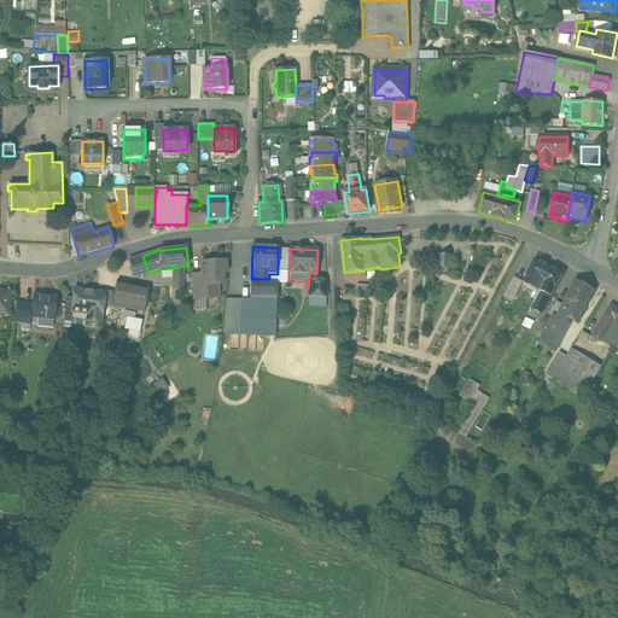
[(289,251),(278,251),(278,280),(278,283),(289,283),(289,281),(289,272),(289,269),(290,251),(289,251)]
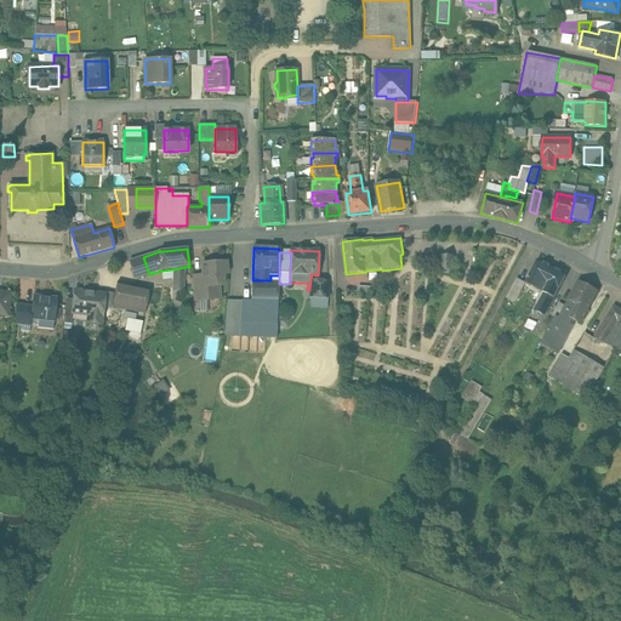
[(143,257),(129,261),(135,279),(149,274),(143,257)]
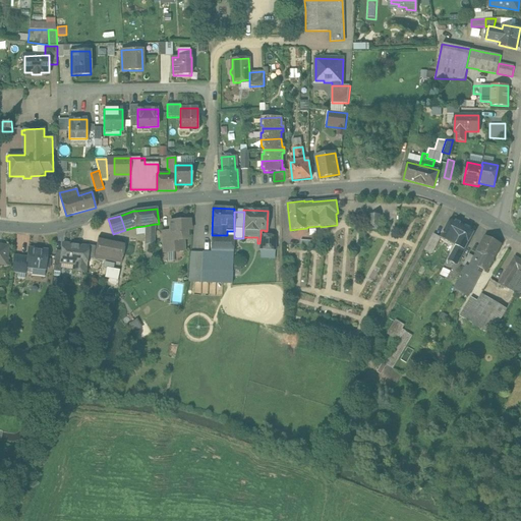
[(466,226),(451,218),(441,238),(456,245),(466,226)]
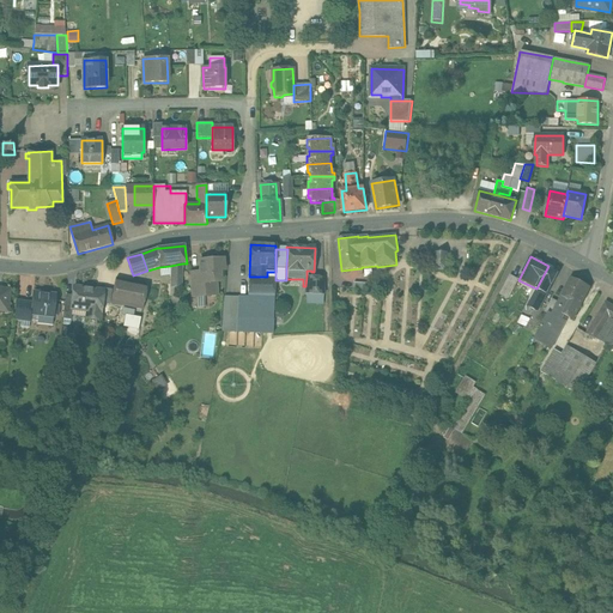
[(447,258),(436,258),(436,265),(437,268),(439,271),(443,271),(445,268),(447,266),(447,258)]
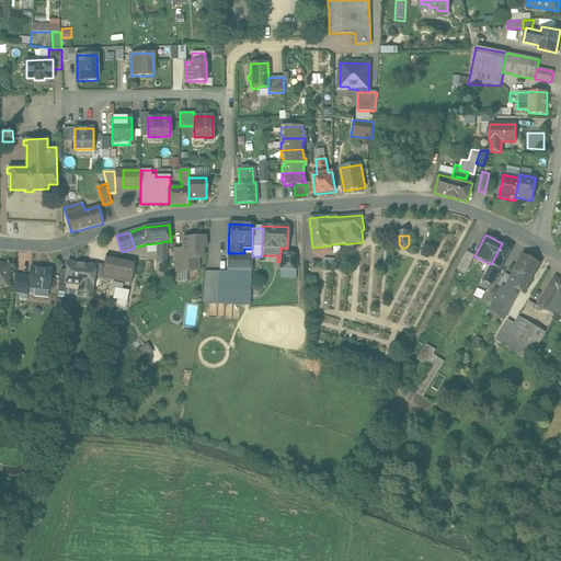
[(205,238),(183,239),(184,251),(175,252),(176,272),(198,270),(197,259),(203,258),(202,248),(205,248),(205,238)]
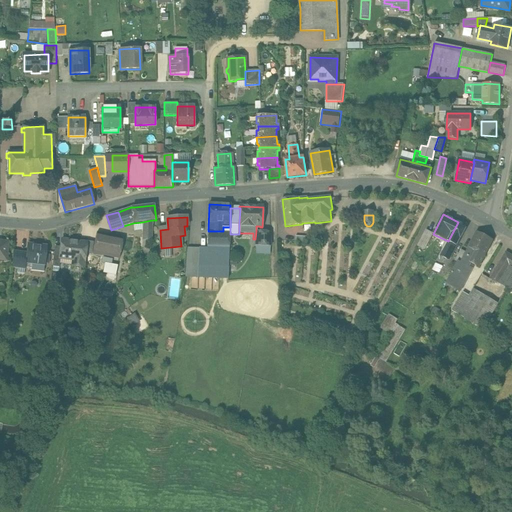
[(152,220),(143,222),(142,240),(151,241),(152,220)]
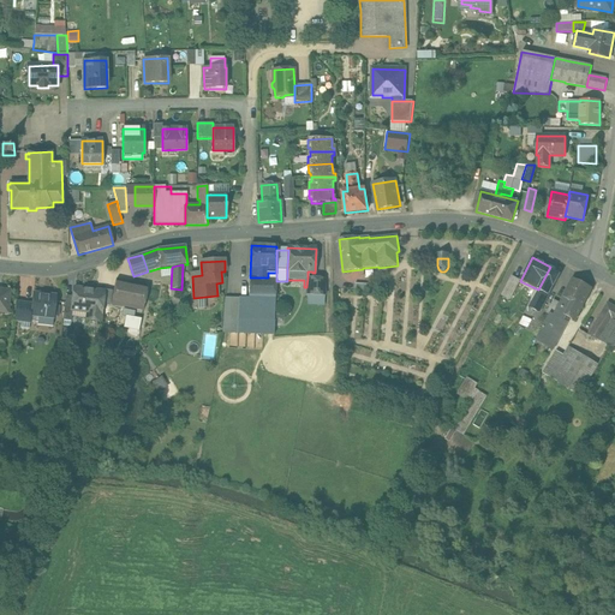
[(550,267),(538,290),(535,296),(542,299),(549,286),(553,288),(561,273),(550,267)]
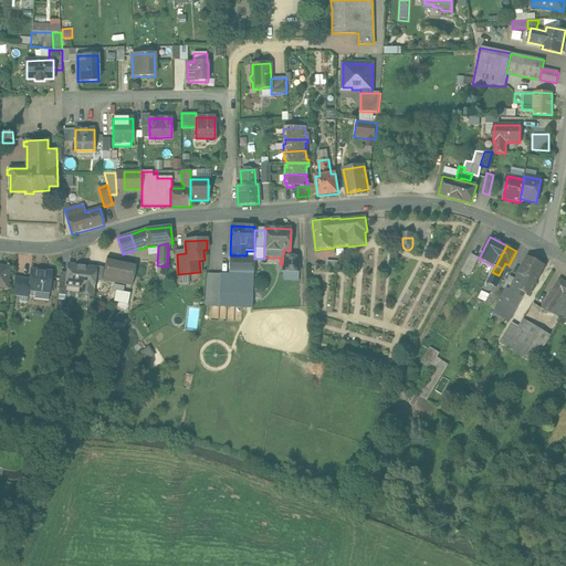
[(247,255),(230,255),(229,274),(220,274),(219,295),(252,295),(254,259),(254,257),(247,255)]
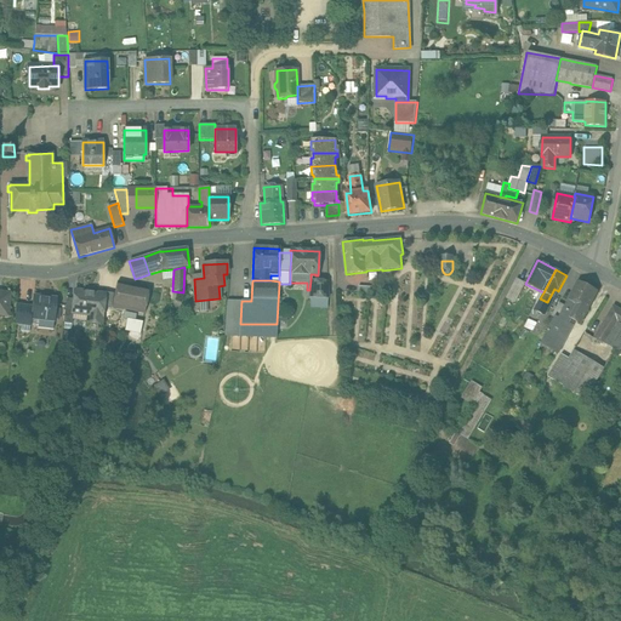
[(328,281),(311,280),(309,290),(309,297),(328,298),(328,281)]
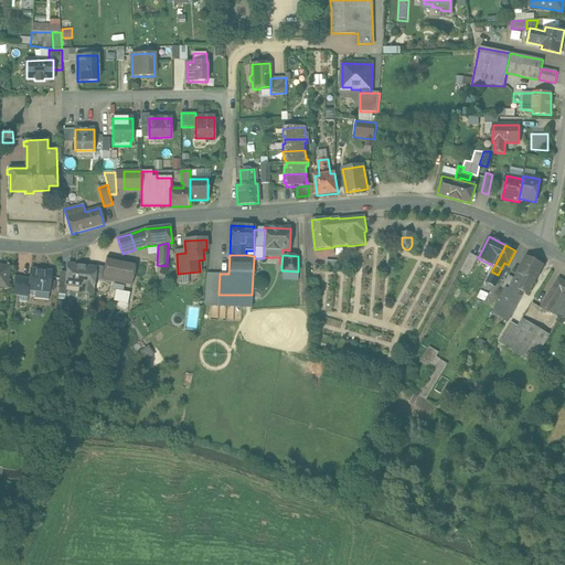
[(508,289),(505,288),(493,310),(502,315),(501,317),(509,321),(521,297),(518,295),(520,289),(530,294),(544,265),(526,255),(514,278),(508,289)]
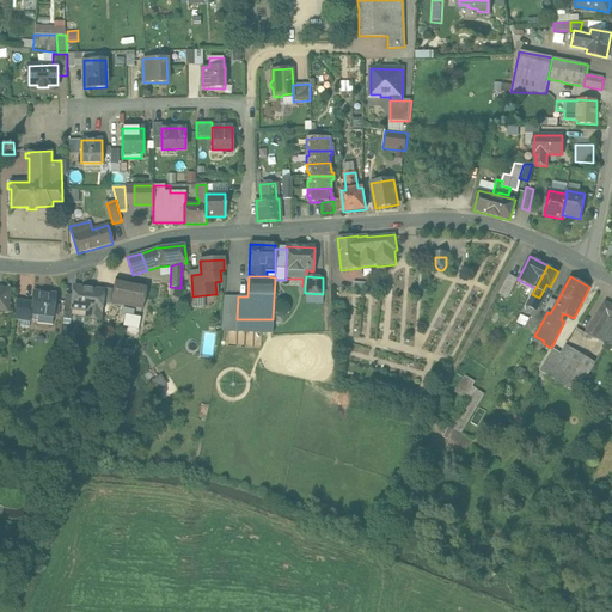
[(508,277),(499,294),(507,298),(515,282),(508,277)]
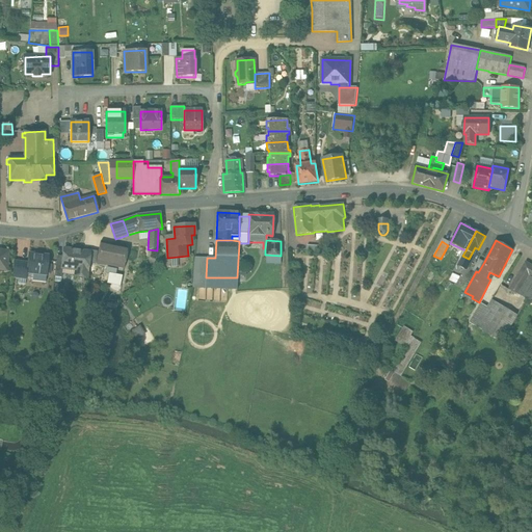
[(128,247),(101,242),(96,263),(124,269),(128,247)]
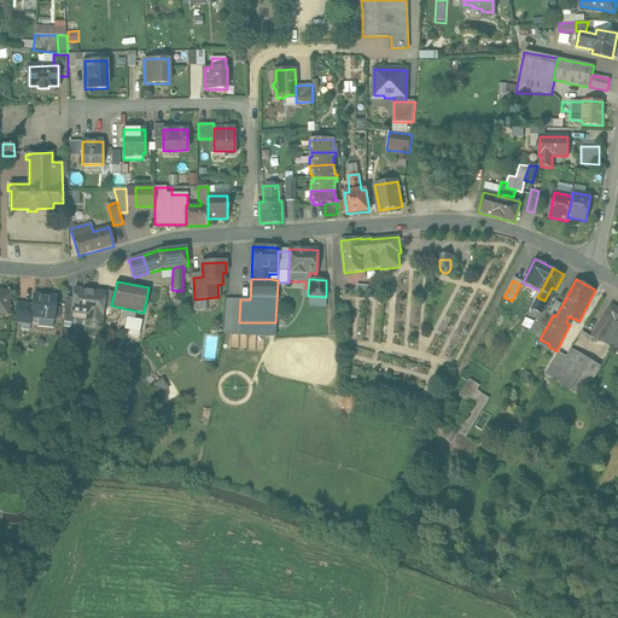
[(100,324),(104,293),(75,290),(73,305),(71,313),(73,313),(88,314),(87,321),(100,324)]
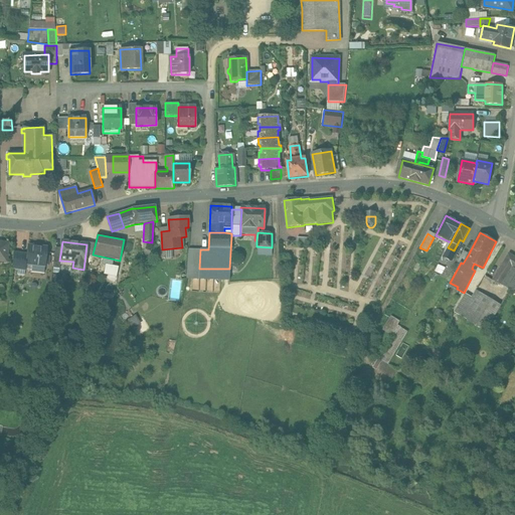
[(8,243),(0,242),(0,261),(6,263),(8,243)]
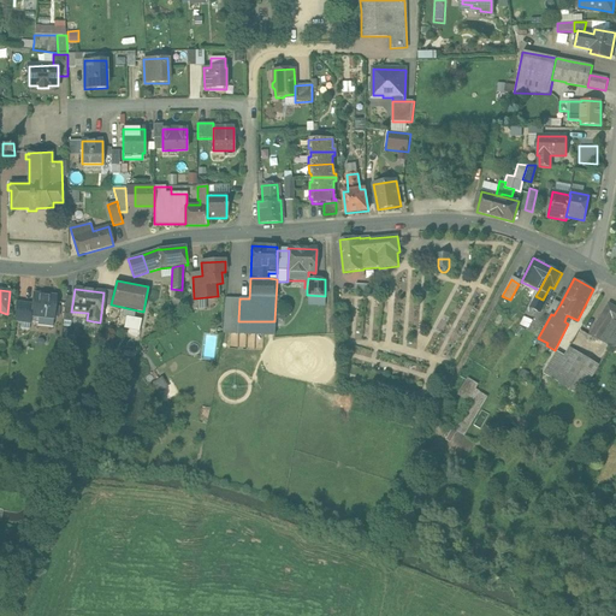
[(57,297),(34,294),(31,306),(30,317),(31,317),(54,319),(57,297)]
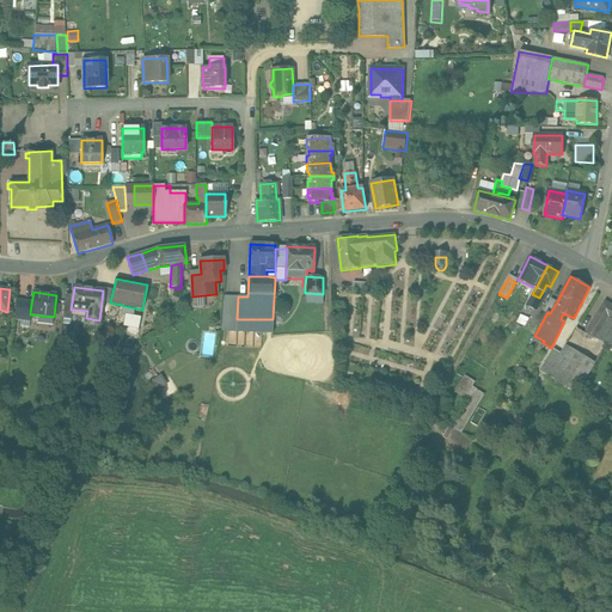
[(532,294),(522,311),(530,316),(539,298),(532,294)]
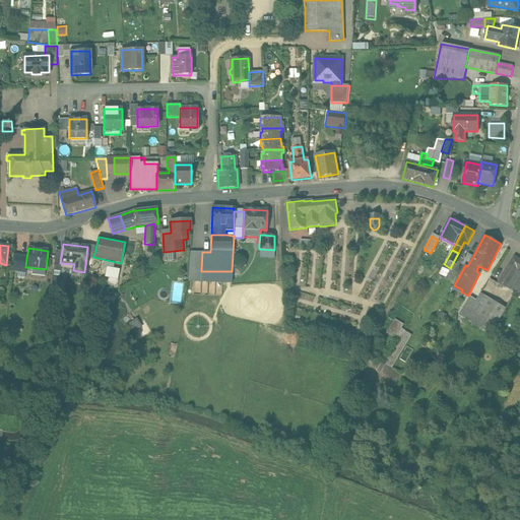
[(202,252),(190,252),(189,266),(189,270),(201,271),(202,252)]
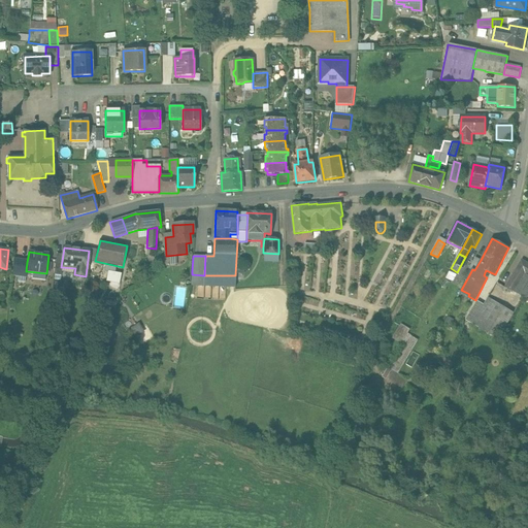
[(475,258),(469,268),(472,269),(474,270),(481,260),(475,258)]
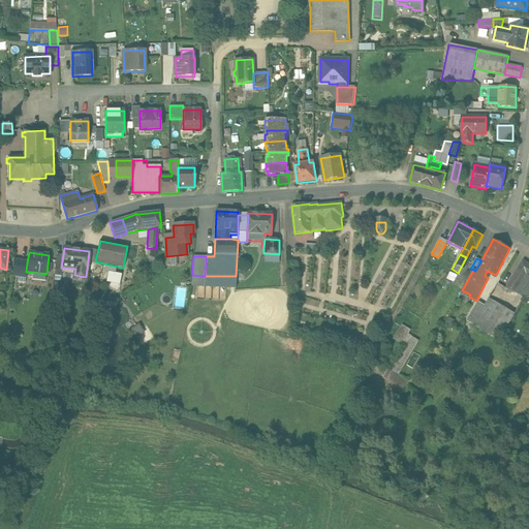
[(27,262),(14,260),(12,276),(26,277),(27,272),(26,272),(27,262)]
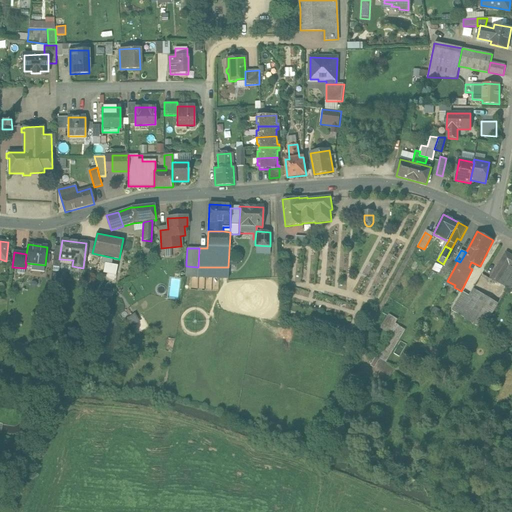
[(511,255),(506,252),(501,261),(507,265),(511,256),(511,255)]
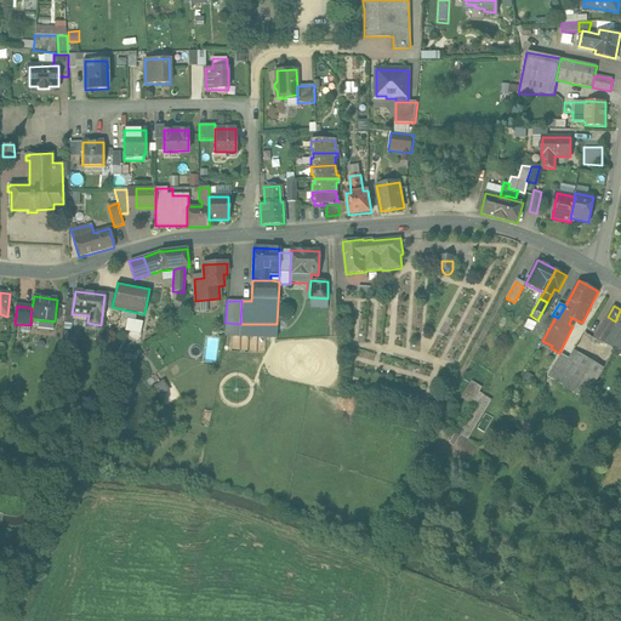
[(608,317),(594,339),(605,345),(617,323),(615,322),(608,317)]
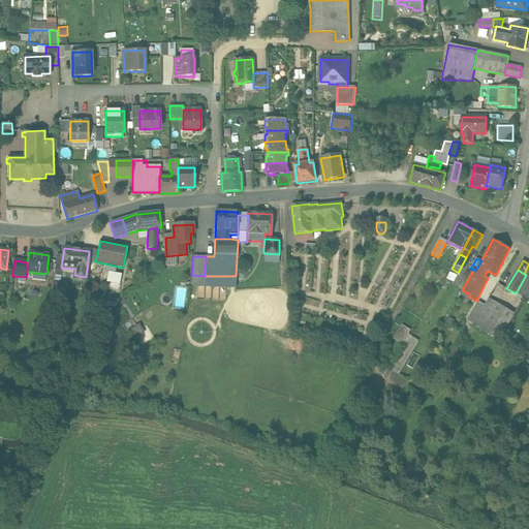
[(192,275),(191,286),(236,288),(236,276),(205,276),(192,275)]
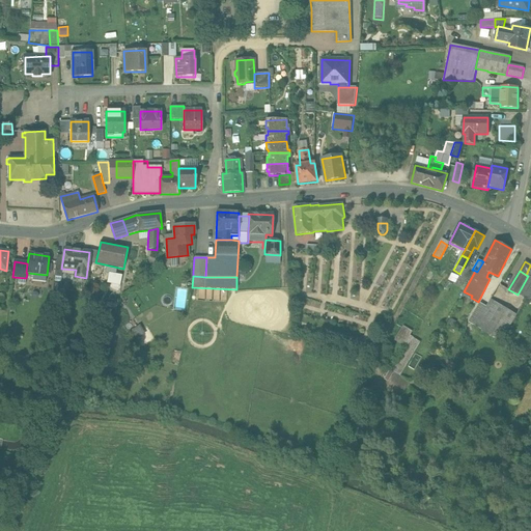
[(530,277),(528,276),(518,295),(530,302),(530,300),(530,277)]
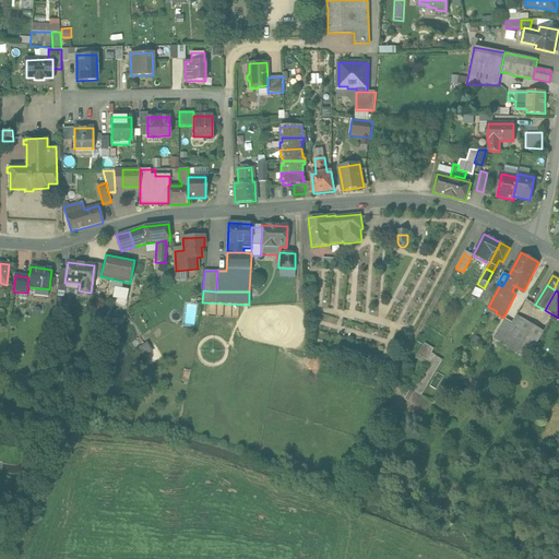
[(512,322),(512,323),(500,343),(508,347),(523,321),(516,317),(512,322)]
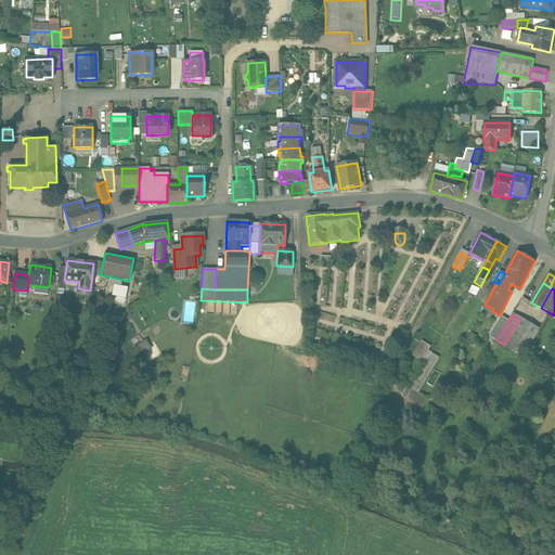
[(502,317),(490,337),(497,340),(508,321),(508,320),(502,317)]
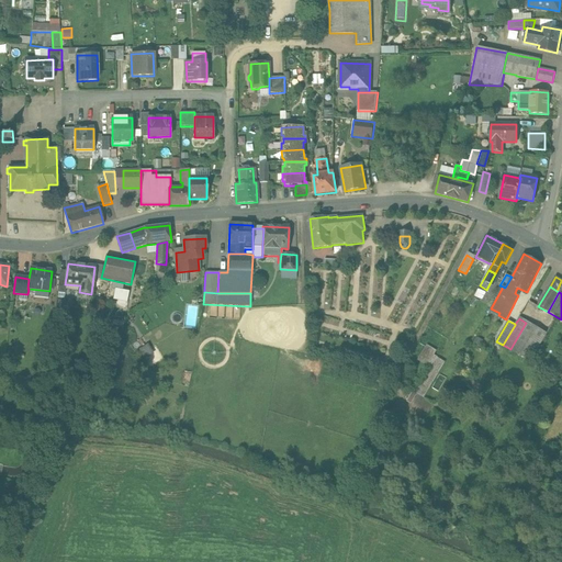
[(548,334),(527,322),(526,323),(510,349),(509,350),(530,362),(548,334)]
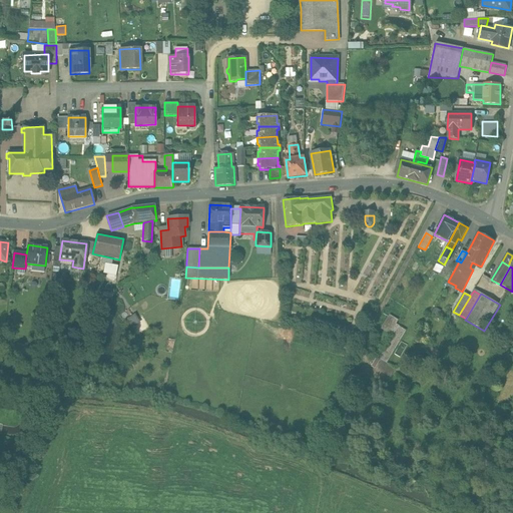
[(135,314),(127,319),(131,326),(139,321),(135,314)]
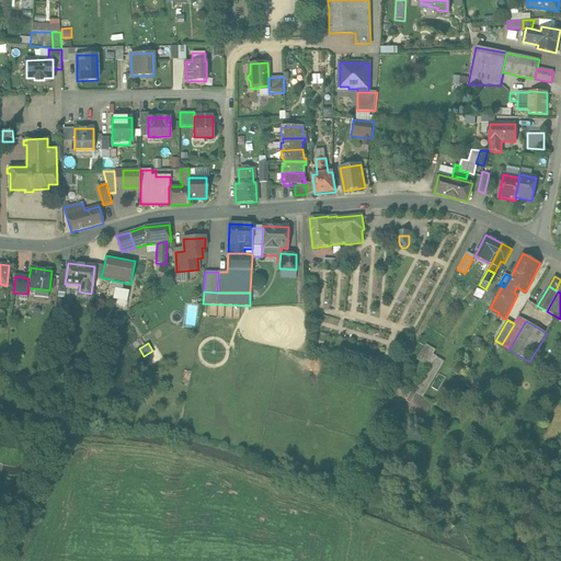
[(436,351),(426,345),(418,362),(430,368),(436,357),(434,355),(436,351)]
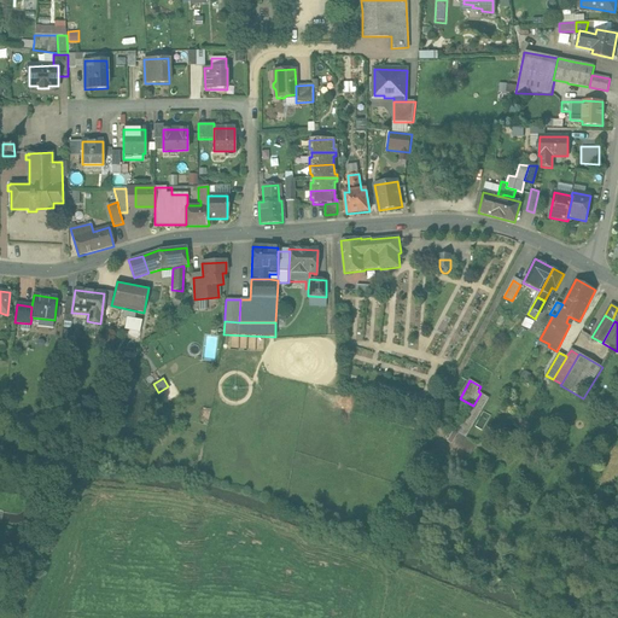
[(159,394),(165,398),(173,391),(167,386),(159,394)]
